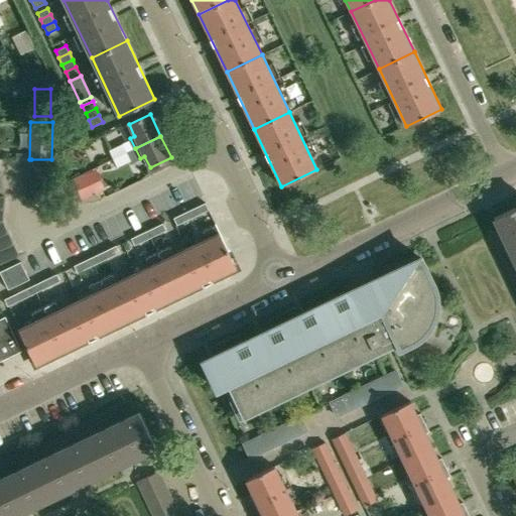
[(110,150),(114,158),(125,153),(121,145),(110,150)]
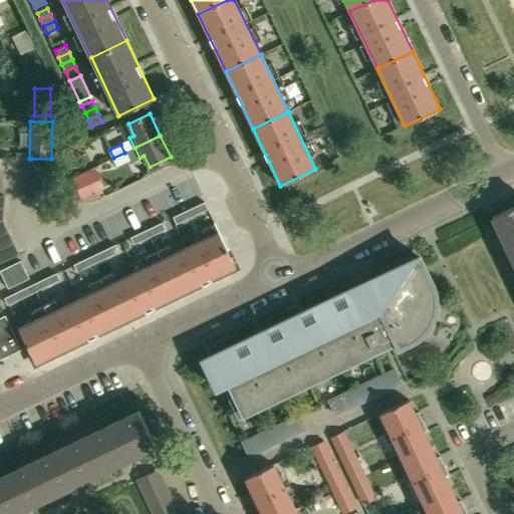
[(129,160),(124,153),(113,158),(117,166),(129,160)]
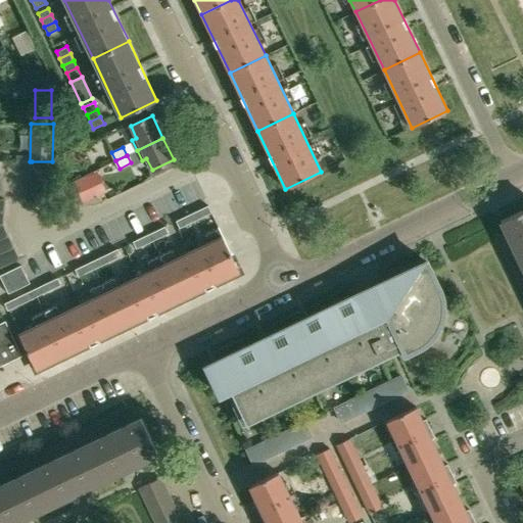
[(32,161),(32,175),(54,175),(54,161),(52,161),(32,161)]
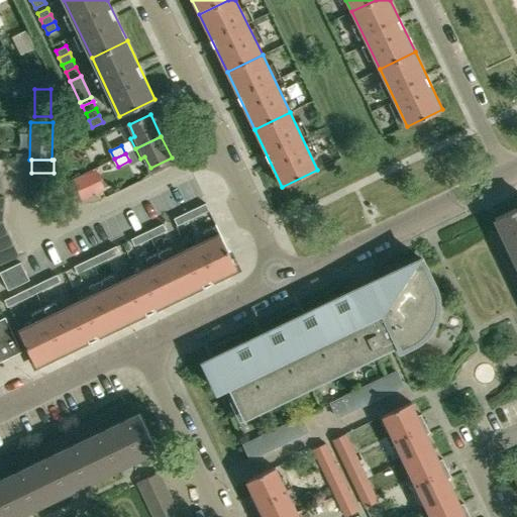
[(31,173),(31,186),(54,186),(54,173),(31,173)]
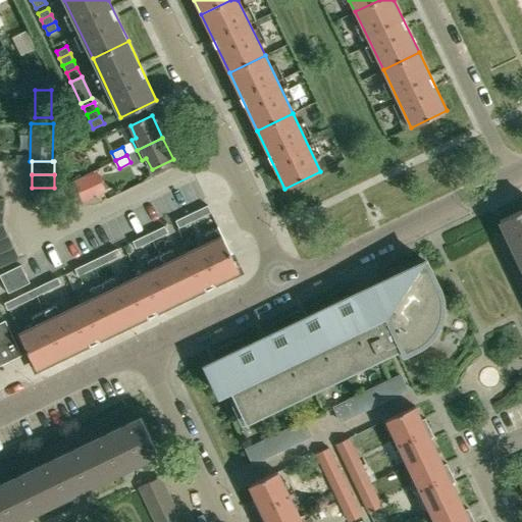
[(98,194),(91,176),(76,183),(84,200),(98,194)]
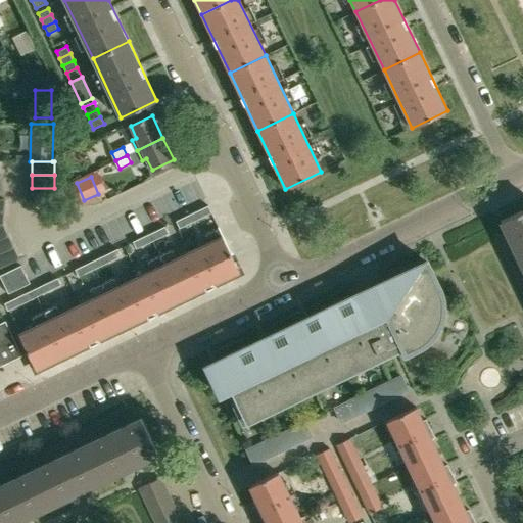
[(197,210),(201,218),(211,212),(208,205),(197,210)]
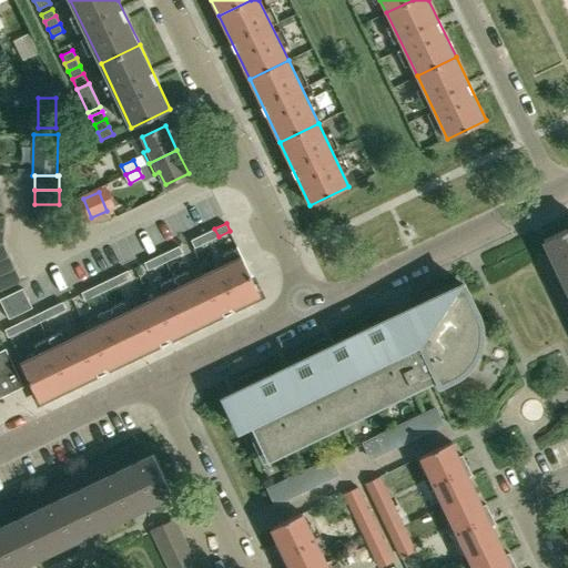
[(567,227),(545,240),(567,287),(567,227)]
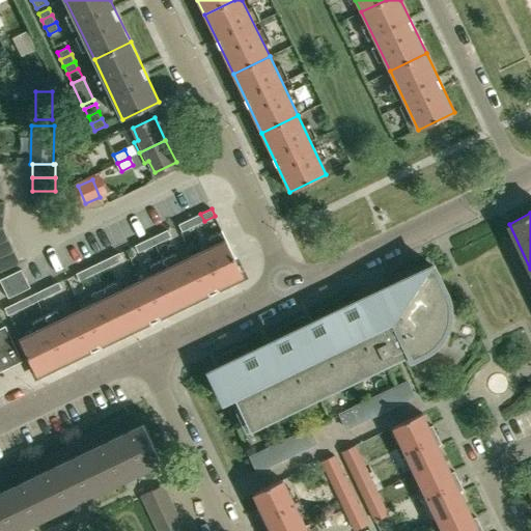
[(200,214),(190,219),(193,226),(204,221),(200,214)]
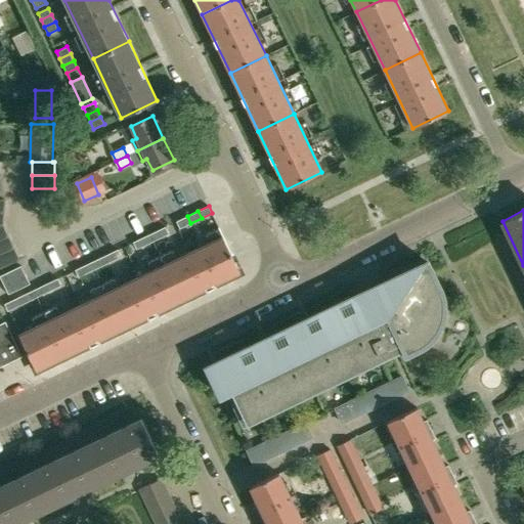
[(179,228),(190,223),(187,216),(176,221),(179,228)]
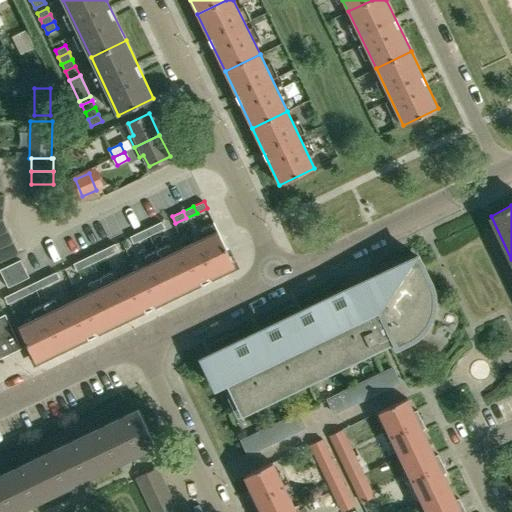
[(151,226),(154,234),(165,229),(161,221),(151,226)]
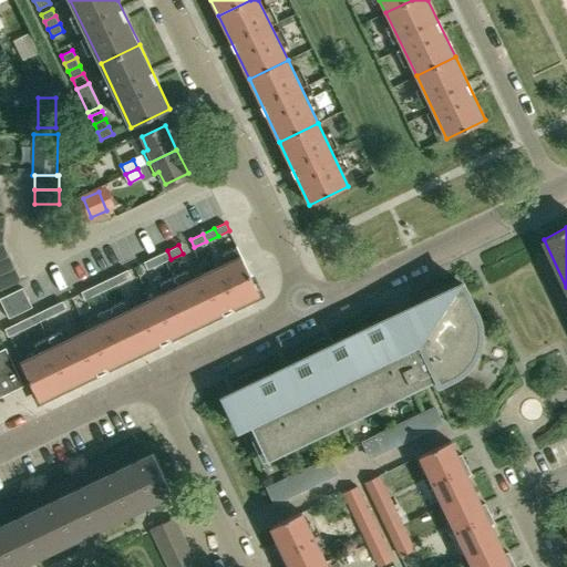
[(173,277),(196,325),(223,312),(224,315),(234,309),(233,308),(259,295),(236,246),(223,253),(227,263),(191,279),(186,270),(173,277)]
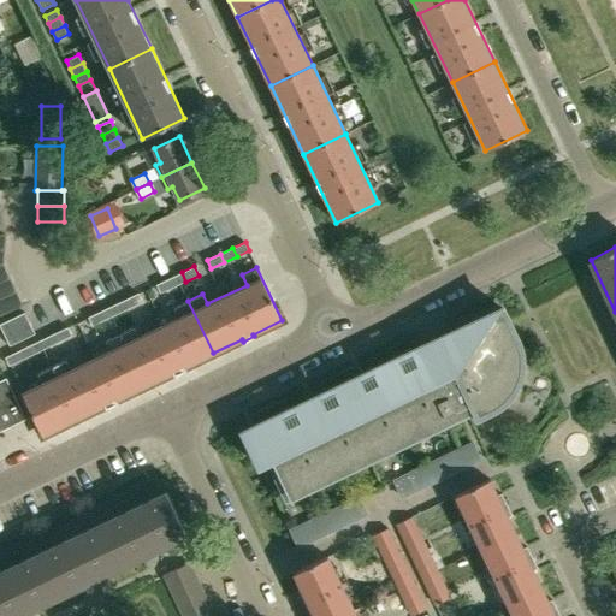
[(182,272),(169,278),(173,288),(185,282),(182,272)]
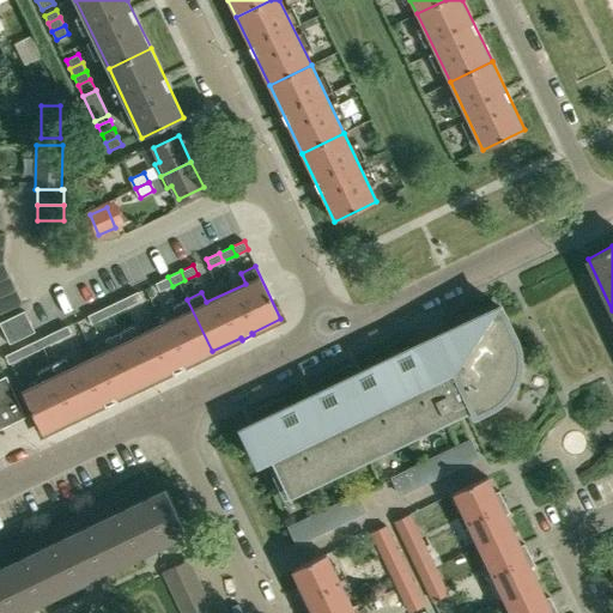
[(0,297),(16,290),(10,277),(0,280),(0,297)]
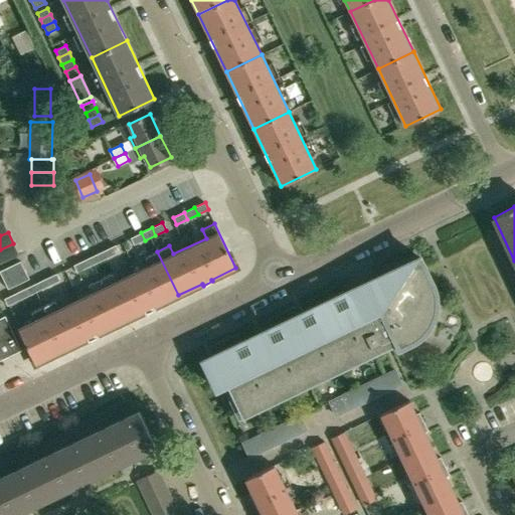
[(134,245),(145,240),(141,232),(131,237),(134,245)]
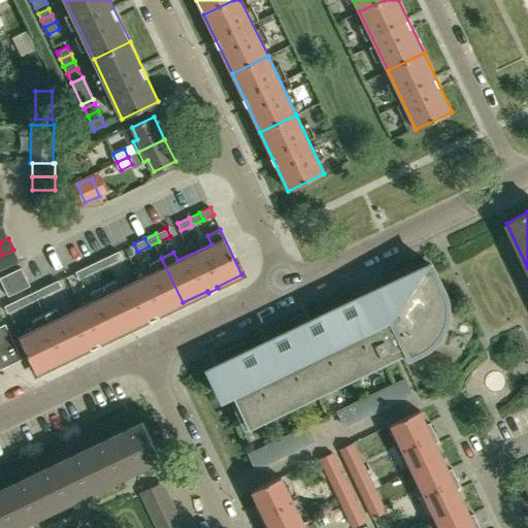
[(0,256),(0,270),(20,262),(13,250),(0,256)]
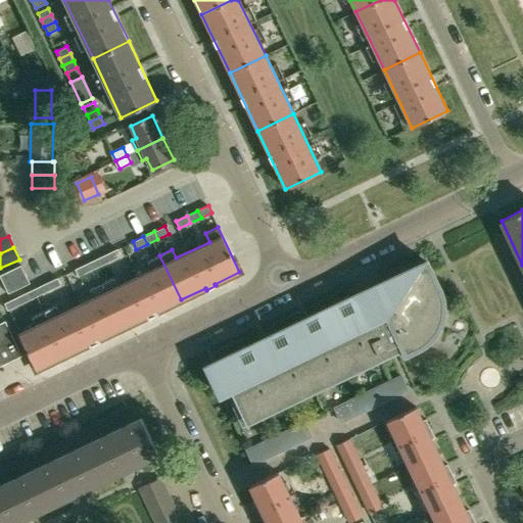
[(117,248),(107,253),(110,262),(122,256),(117,248)]
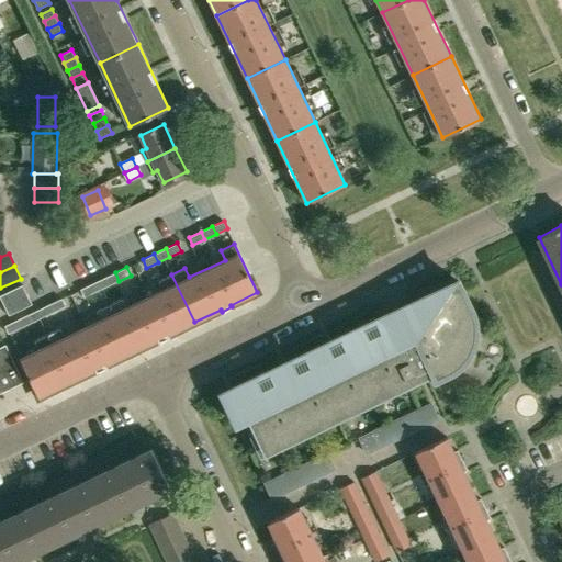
[(108,287),(119,281),(115,272),(103,279),(108,287)]
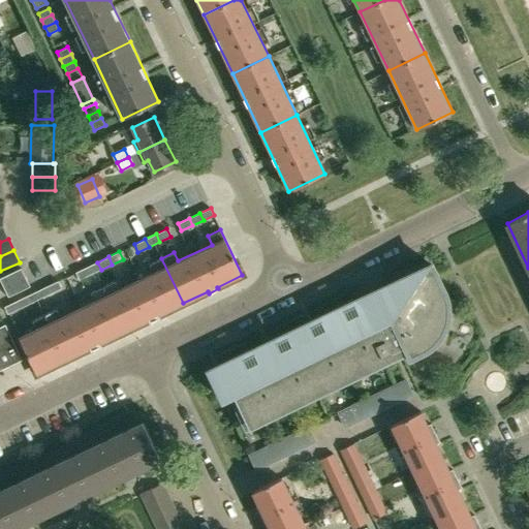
[(103,286),(124,331),(149,319),(150,321),(159,316),(159,315),(183,303),(161,258),(149,265),(153,273),(120,289),(116,280),(103,286)]
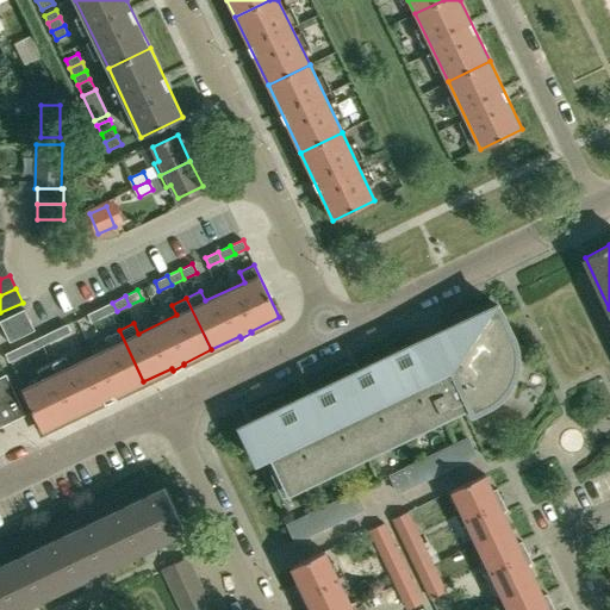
[(104,317),(117,311),(112,303),(100,309),(104,317)]
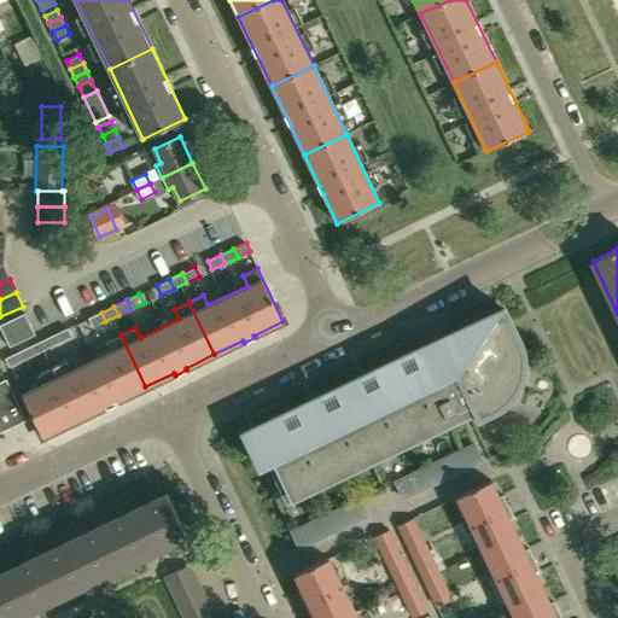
[(261,467),(273,461),(287,493),(473,403),(479,417),(494,409),(497,408),(501,406),(505,402),(509,398),(512,395),(514,391),(518,386),(519,383),(520,378),(522,374),(523,372),(523,369),(523,366),(524,361),(523,357),(523,351),(522,349),(522,347),(520,343),(519,340),(503,309),(244,433),(261,467)]
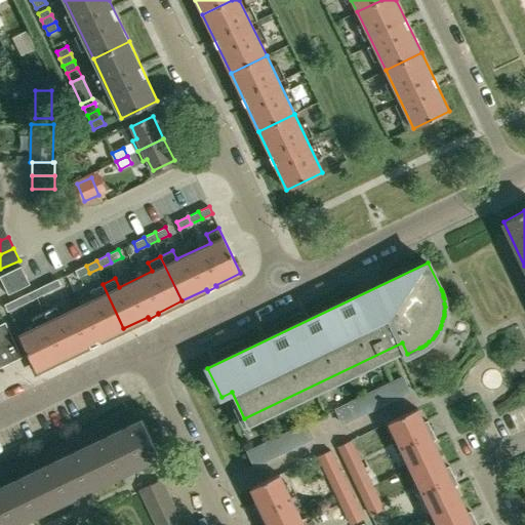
[(89,273),(86,266),(75,271),(79,278),(89,273)]
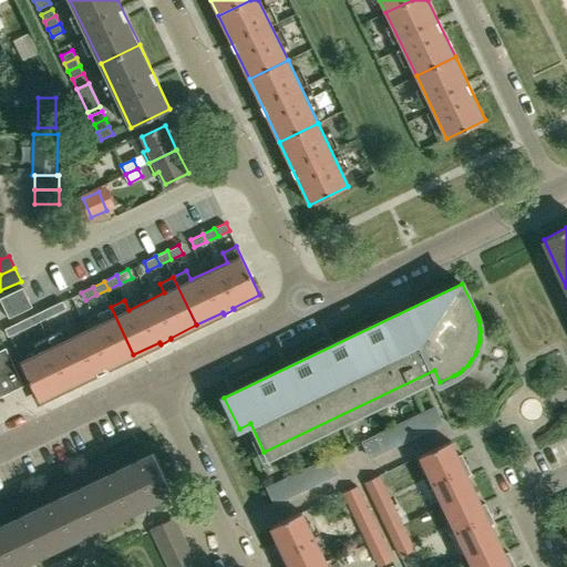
[(14,301),(19,299),(27,296),(22,288),(11,294),(14,301)]
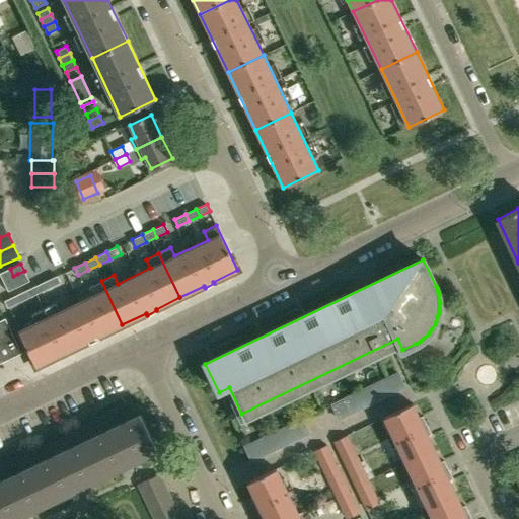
[(0,275),(3,281),(10,278),(13,276),(10,269),(0,273),(0,275)]
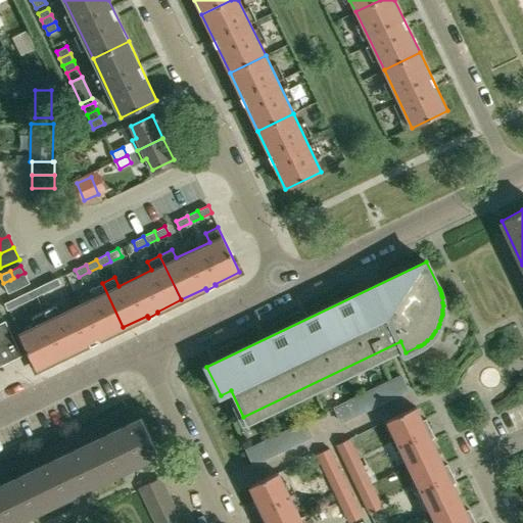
[(30,283),(25,273),(17,276),(22,287),(30,283)]
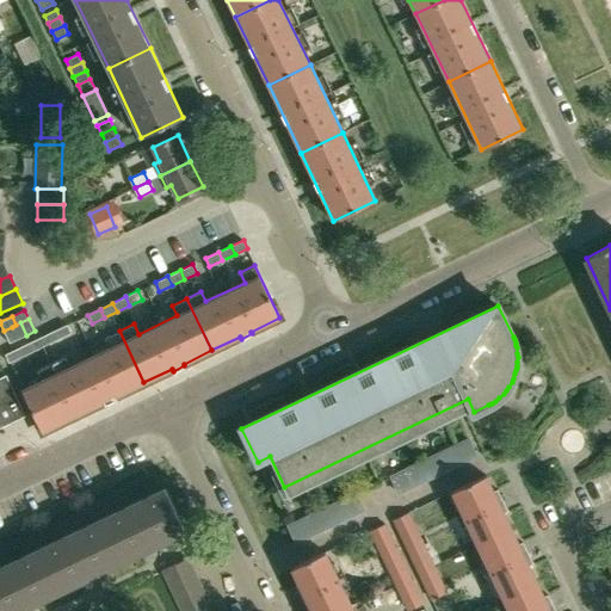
[(20,322),(16,325),(12,327),(18,339),(26,335),(20,322)]
